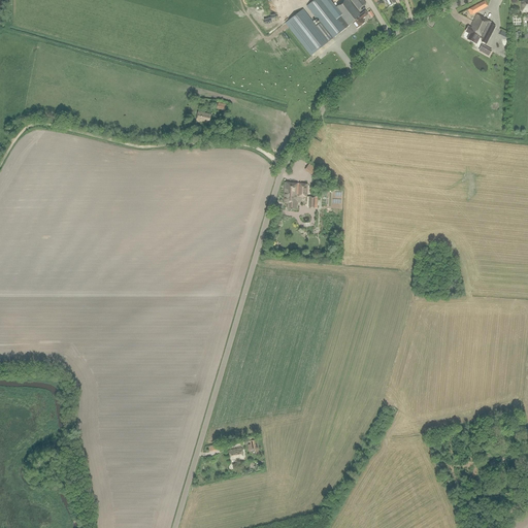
[(368,14),(365,10),(360,14),(350,0),(349,0),(351,0),(359,9),(366,3),(363,0),(344,0),(335,8),(329,0),(315,0),(307,6),(320,23),(316,26),(303,9),(286,24),(310,56),(328,42),(332,39),(353,24),(357,29),(365,22),(363,19),(368,14)]
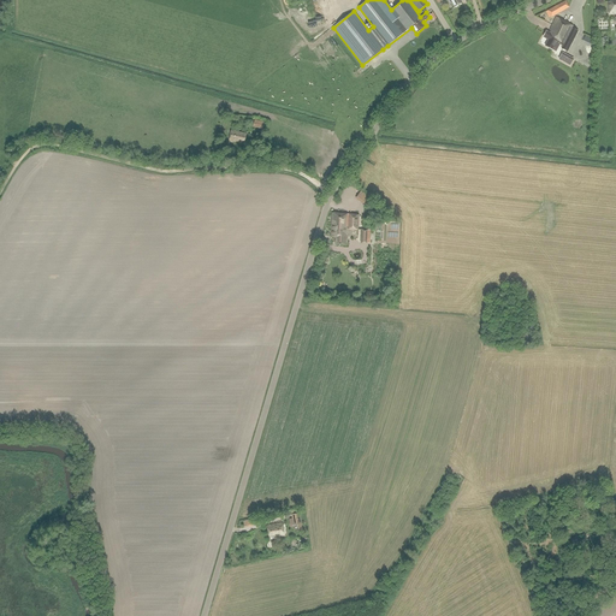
[(545,12),(549,18),(569,7),(566,1),(545,12)]
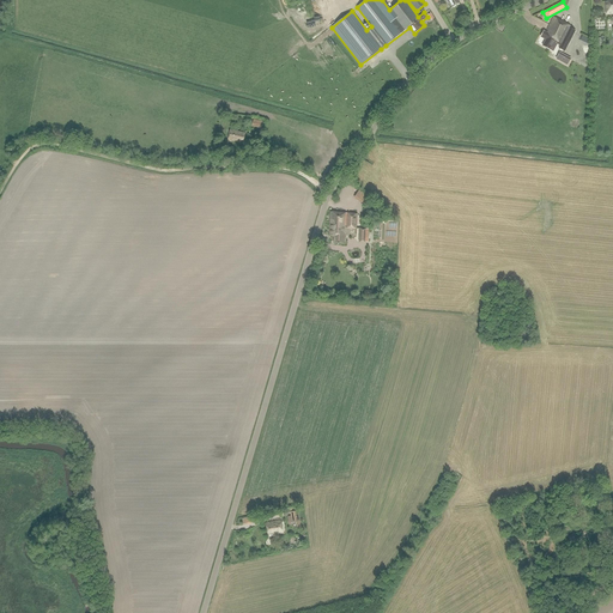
[(571,28),(553,18),(546,32),(544,31),(540,37),(546,40),(542,46),(553,52),(557,44),(559,47),(558,48),(565,52),(576,31),(571,29),(571,28)]
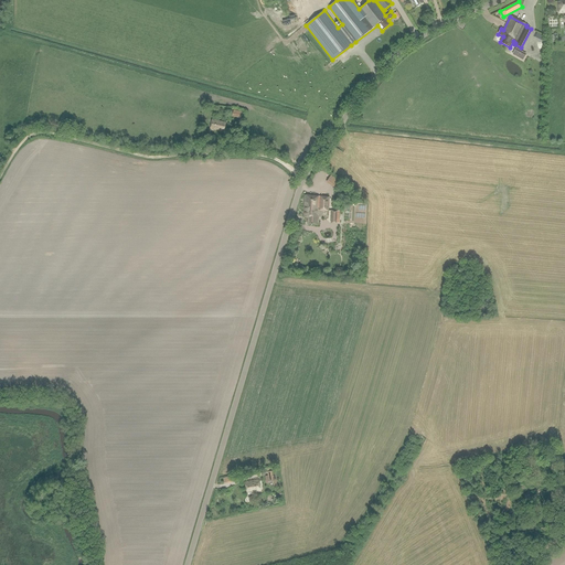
[(516,48),(513,53),(524,60),(528,54),(516,48)]
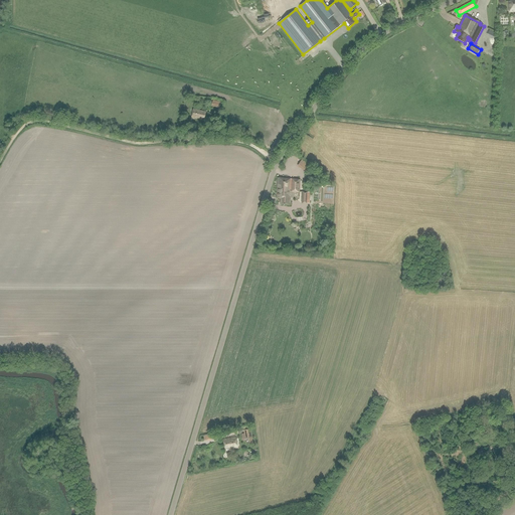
[(204,119),(205,112),(193,110),(192,118),(202,120),(202,118),(204,119)]
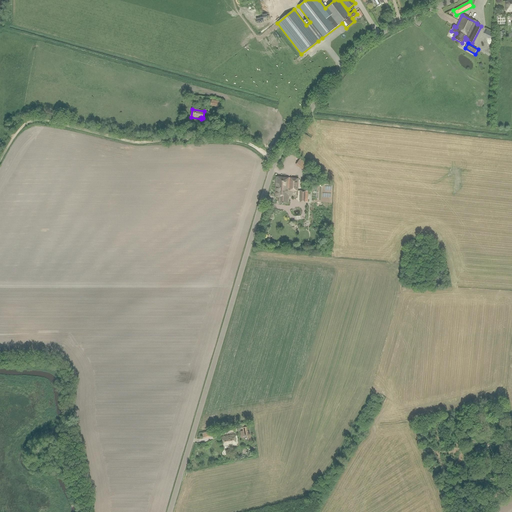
[(298,191),(299,179),(277,177),(276,197),(279,197),(279,203),(287,204),(288,195),(289,195),(289,190),(298,191)]
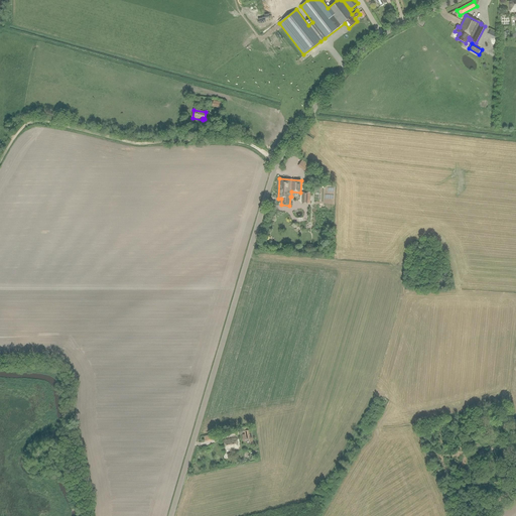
[(254,444),(251,429),(244,431),(245,434),(244,434),(245,439),(249,438),(252,444),(254,444)]
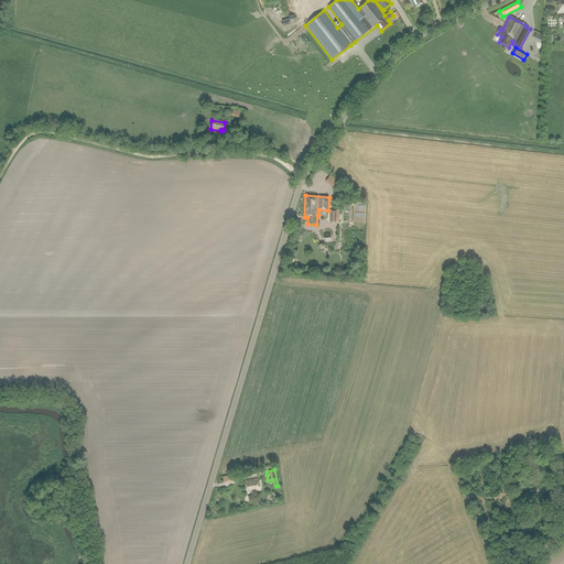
[(245,480),(246,484),(247,495),(252,494),(252,490),(260,489),(258,478),(245,480)]
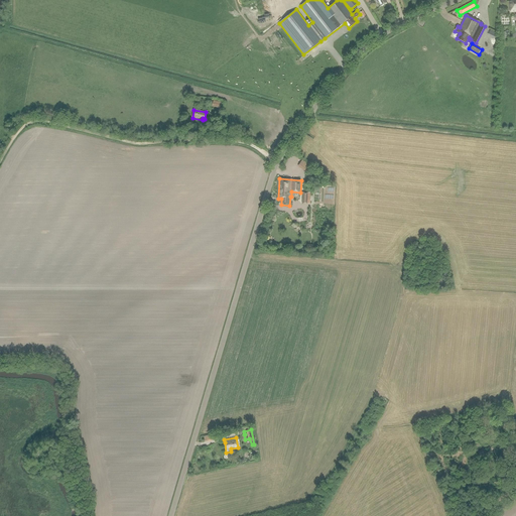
[(480,457),(492,453),(490,447),(479,452),(480,457)]
